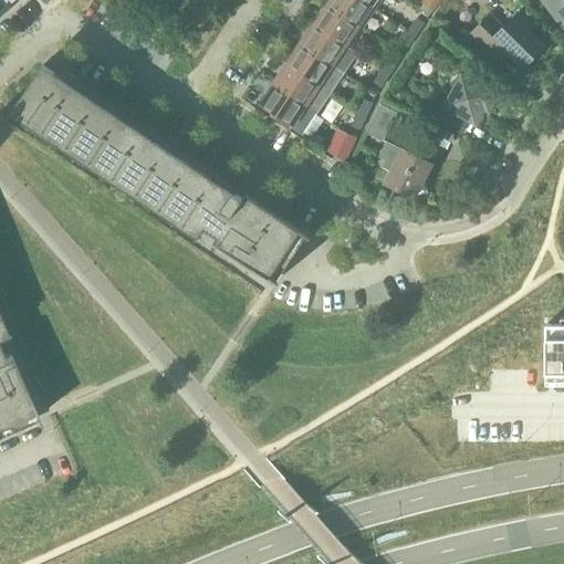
[(359,30),(373,10),(357,0),(331,0),(326,8),(359,30)]
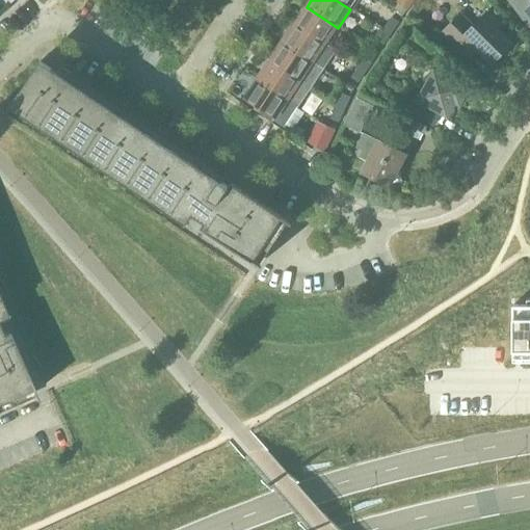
[(336,0),(350,9),(355,0),(336,0)]
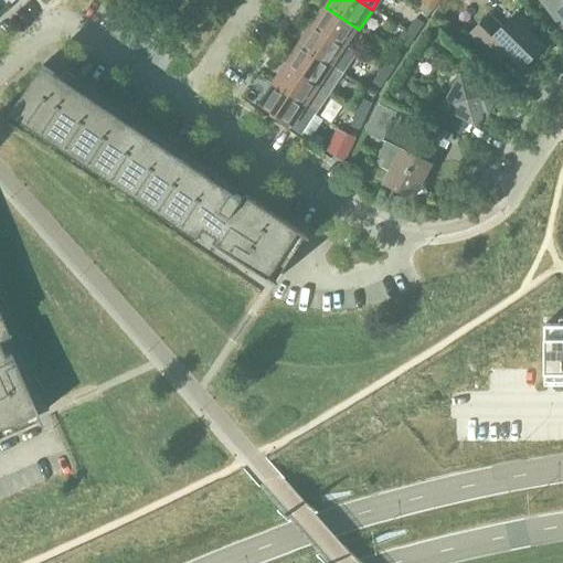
[(431,13),(439,0),(422,0),(418,6),(431,13)]
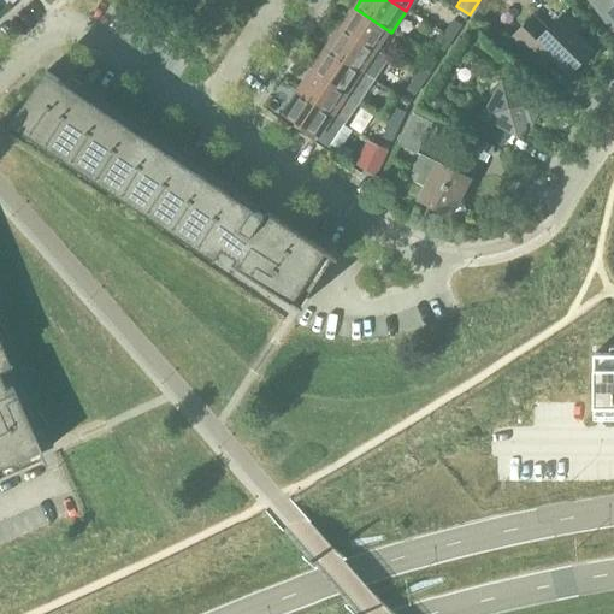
[(613,0),(586,0),(613,33),(613,31),(613,0)]
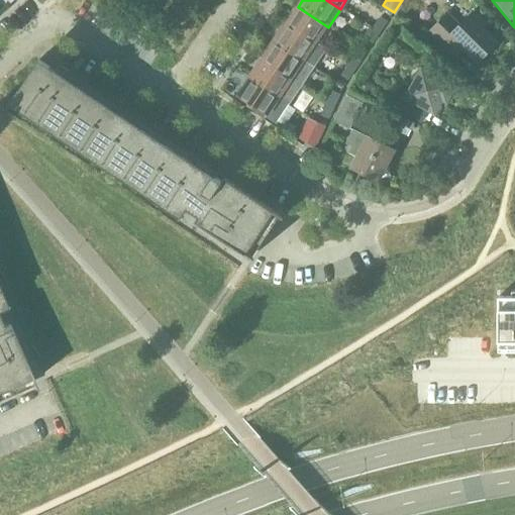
[(298,7),(286,25),(316,45),(328,27),(298,7)]
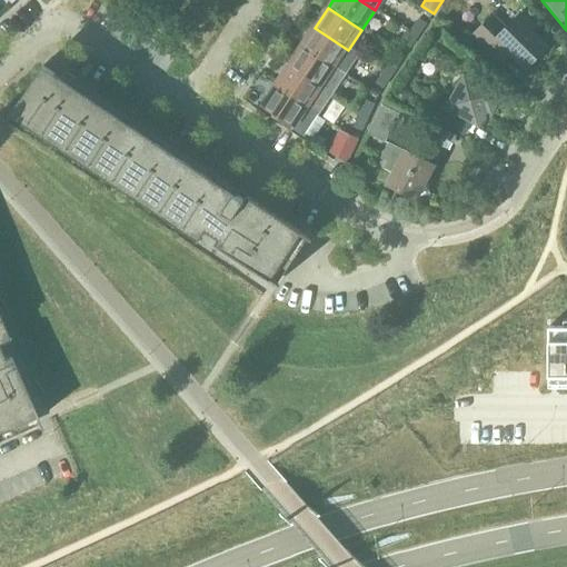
[(471,36),(494,58),(503,49),(525,70),(545,50),(528,32),(531,29),(518,16),(504,30),(490,17),(471,36)]
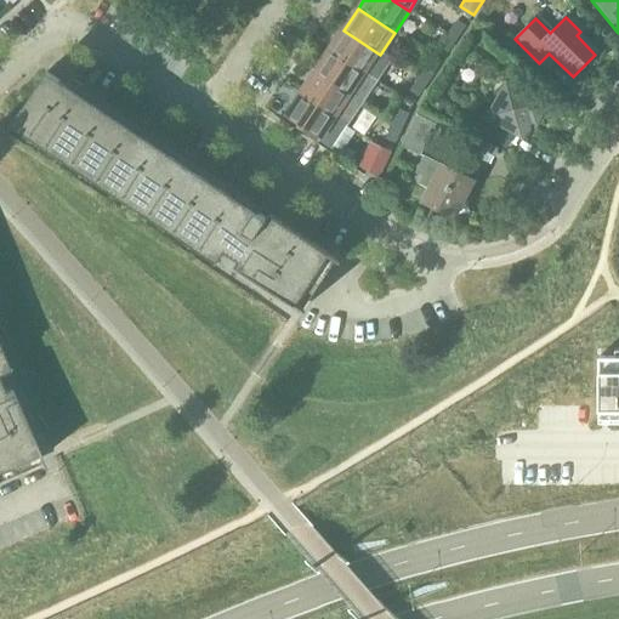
[(455,23),(447,37),(455,41),(464,28),(455,23)]
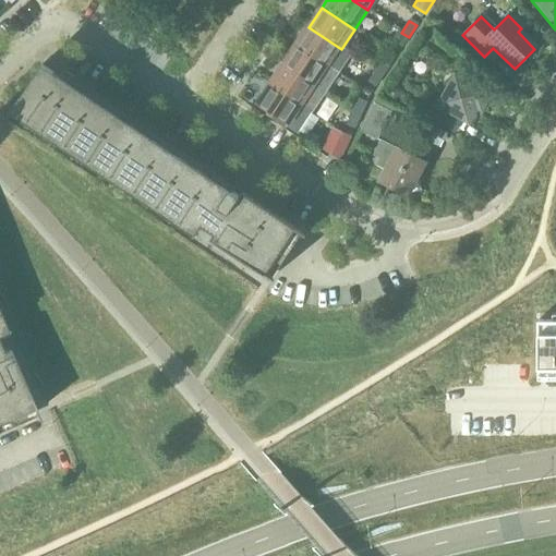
[(309,27),(295,47),(337,75),(350,56),(341,49),(309,27)]
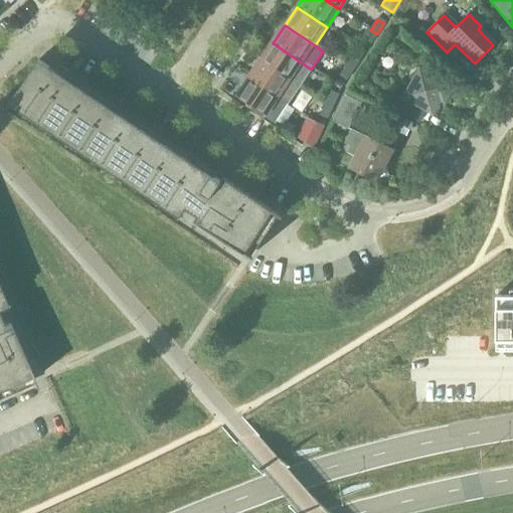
[(370,45),(377,34),(370,30),(363,40),(370,45)]
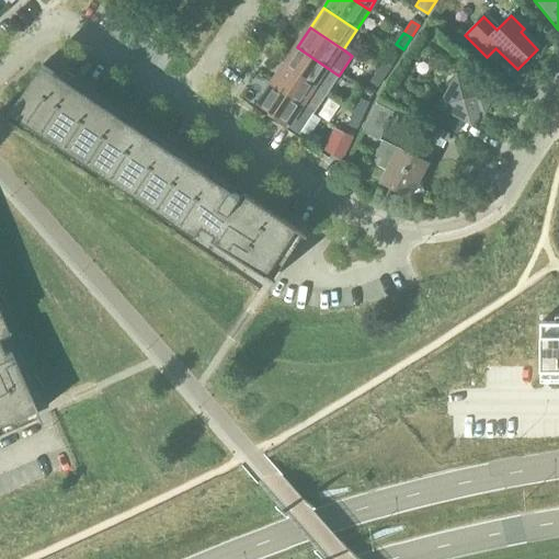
[(326,95),(339,76),(297,47),(284,67),(326,95)]
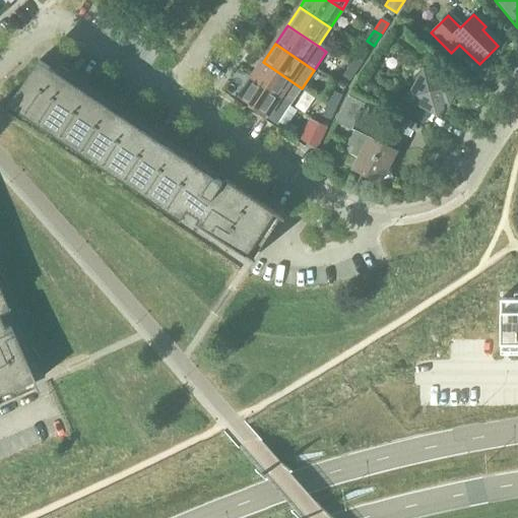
[(357,56),(349,67),(357,71),(364,60),(357,56)]
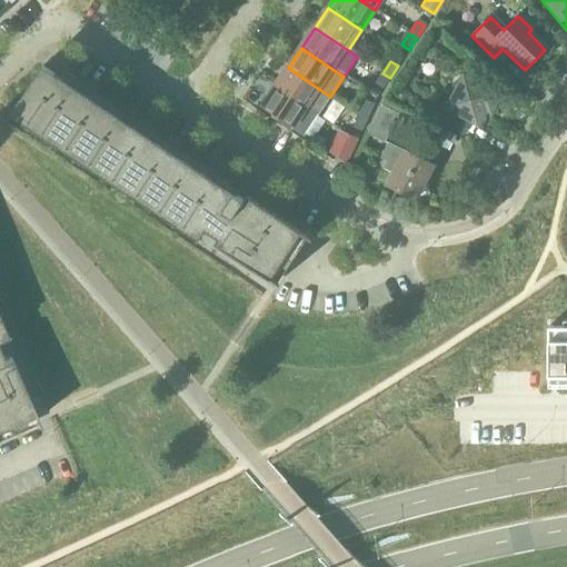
[(12,111),(26,127),(29,122),(31,119),(38,123),(36,127),(49,142),(51,138),(55,135),(61,139),(59,142),(72,158),(75,153),(78,150),(85,155),(82,158),(96,173),(98,169),(100,166),(108,170),(105,173),(106,173),(119,189),(121,185),(123,181),(130,186),(128,189),(129,190),(142,205),(146,200),(152,205),(166,220),(169,216),(176,220),(189,236),(192,231),(201,238),(205,232),(217,240),(214,246),(226,254),(269,284),(301,235),(258,206),(246,197),(244,201),(41,68),(12,111)]
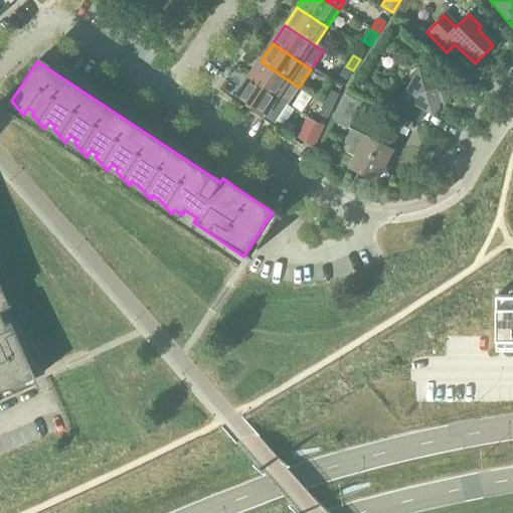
[(286,105),(286,106),(287,106),(299,88),(261,61),(248,79),(286,105)]
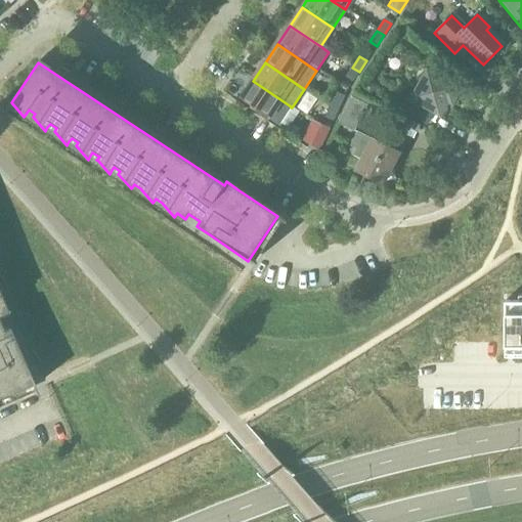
[(351,83),(359,72),(352,68),(345,78),(351,83)]
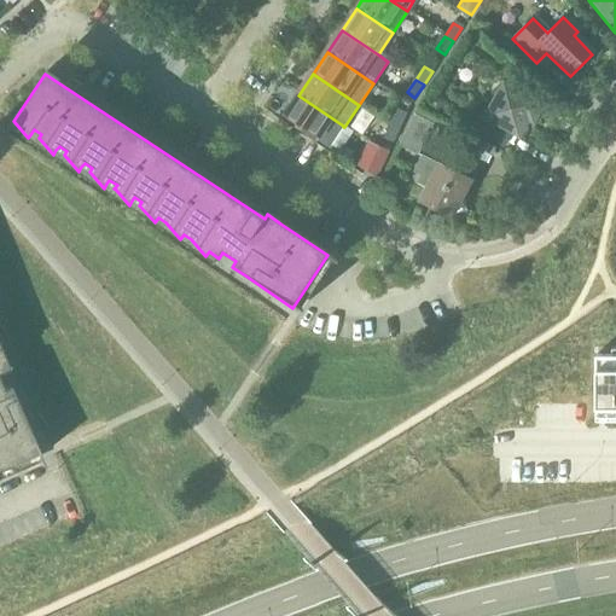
[(536,104),(535,103),(535,100),(534,98),(533,96),(530,94),(528,93),(524,93),(522,94),(521,96),(503,86),(500,88),(499,88),(497,88),(493,91),(490,94),(490,99),(494,102),(484,118),(481,116),(472,131),(501,147),(510,133),(517,137),(527,121),(532,123),(540,110),(534,106),(536,104)]
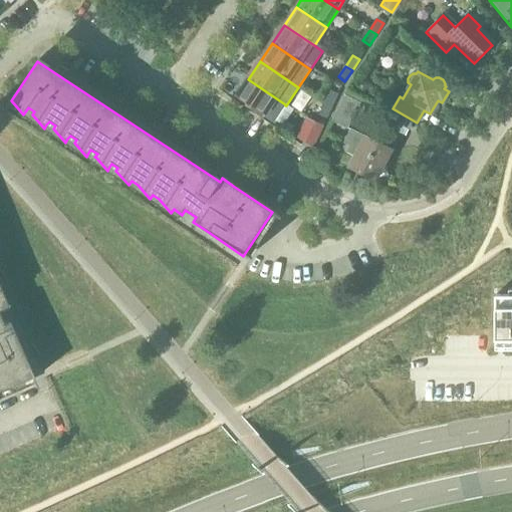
[(248,79),(236,98),(246,105),(245,106),(272,124),(285,105),(285,104),(248,79)]
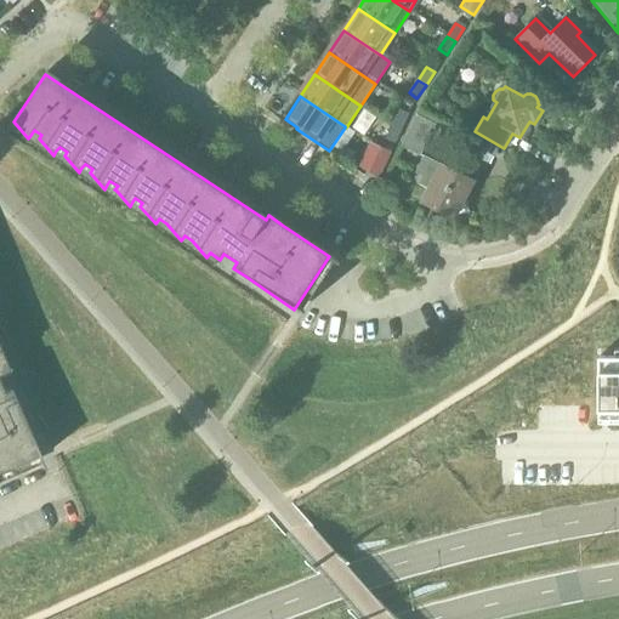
[(446,104),(433,96),(425,109),(438,117),(446,104)]
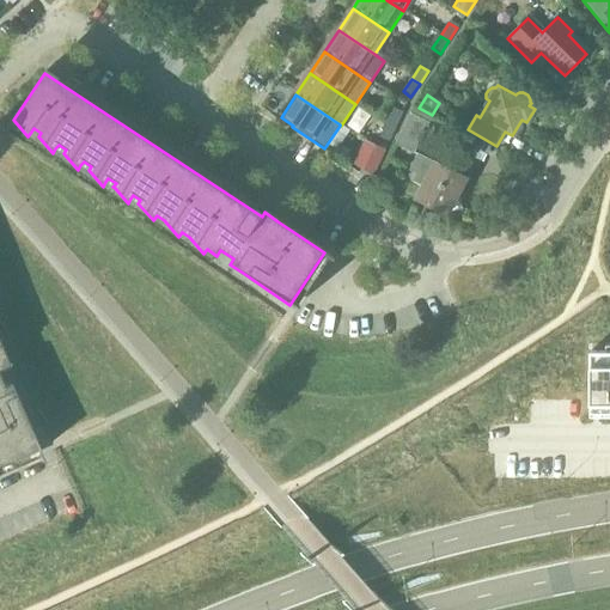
[(391,110),(385,124),(395,129),(401,115),(391,110)]
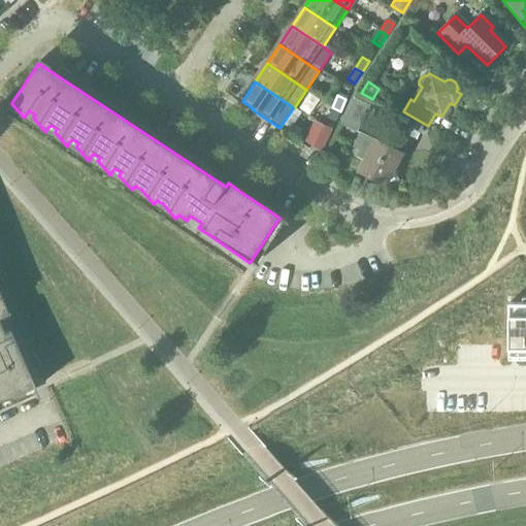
[(339,126),(355,134),(368,108),(353,100),(339,126)]
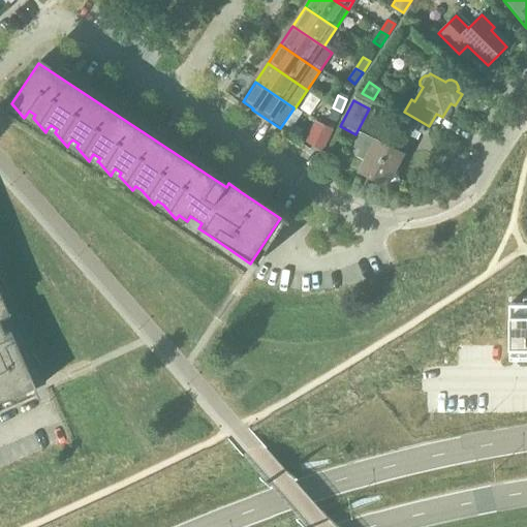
[(335,123),(341,112),(333,107),(328,120),(335,123)]
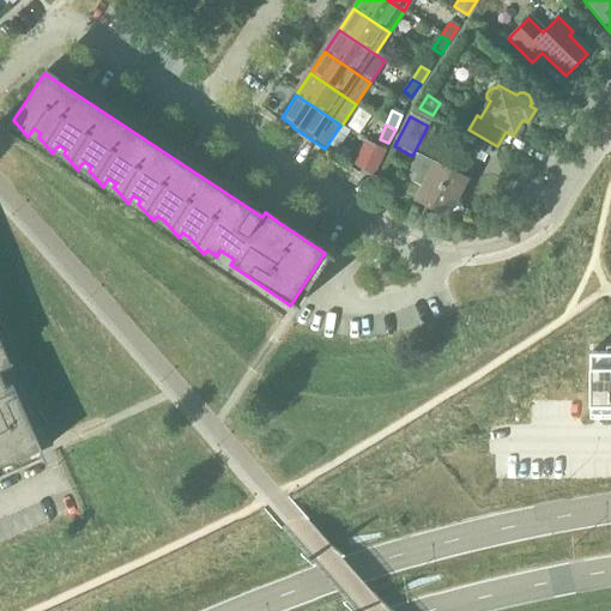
[(373,146),(357,169),(371,179),(383,152),(373,146)]
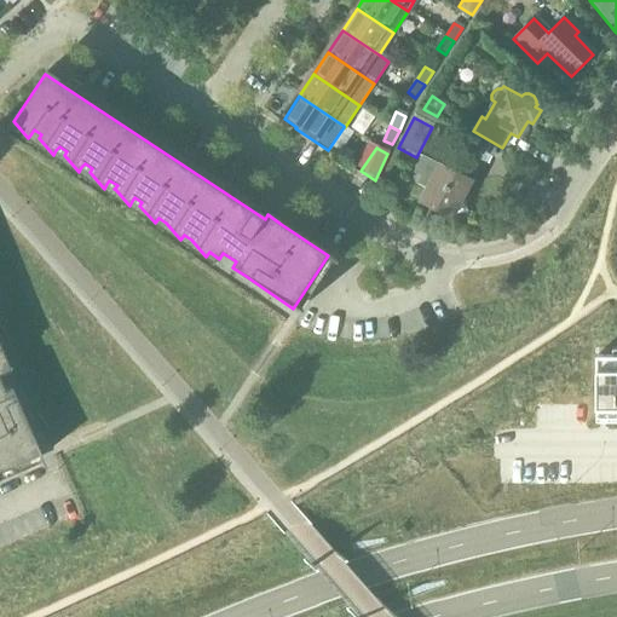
[(415,184),(426,190),(420,203),(451,219),(454,213),(459,215),(465,203),(460,201),(470,183),(439,166),(438,167),(421,159),(413,174),(420,177),(415,184)]
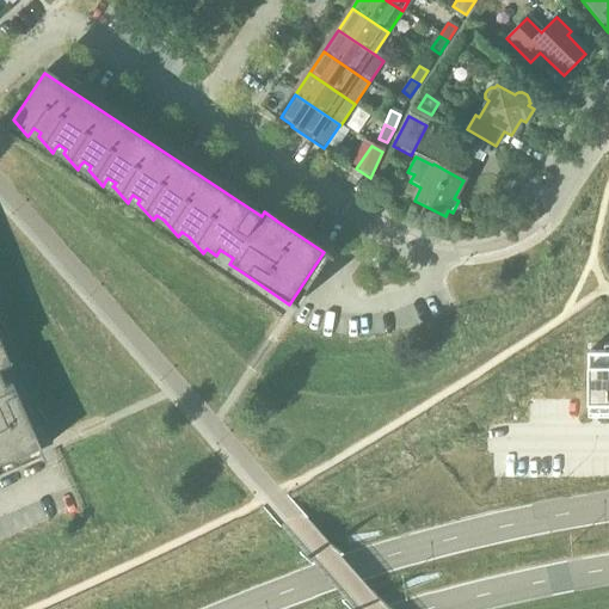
[(608,351),(585,351),(585,404),(608,404),(608,351)]
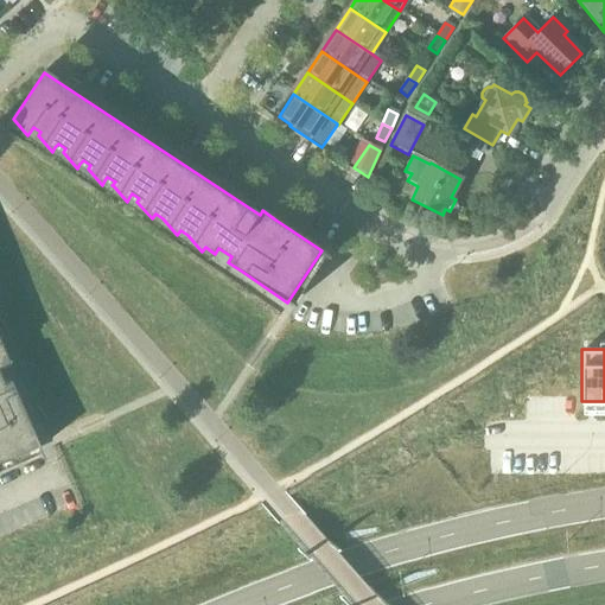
[(0,460),(33,446),(11,395),(5,381),(0,382),(0,460)]
